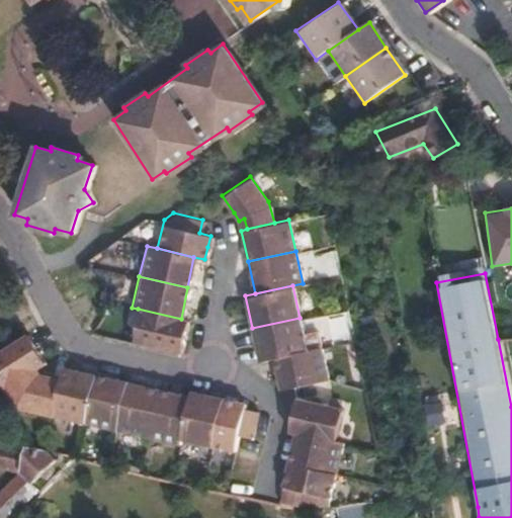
[(181,319),(138,309),(130,342),(178,352),(186,321),(181,319)]
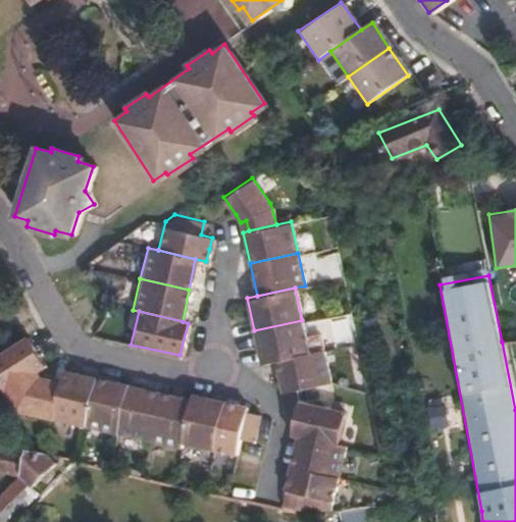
[(302,320),(254,330),(262,363),(275,360),(309,352),(302,320)]
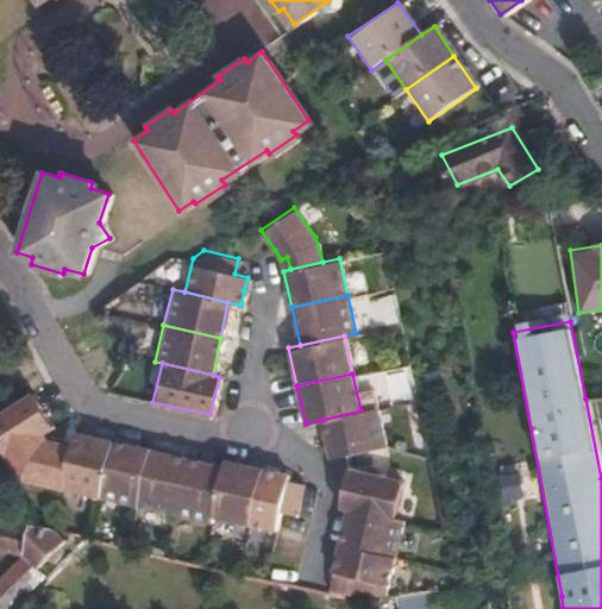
[(27,394),(0,410),(0,454),(1,457),(38,433),(49,427),(27,394)]
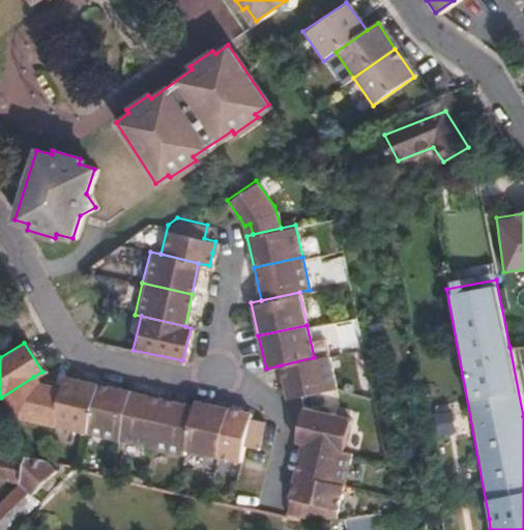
[(314,357),(280,365),(287,398),(335,387),(326,354),(314,357)]
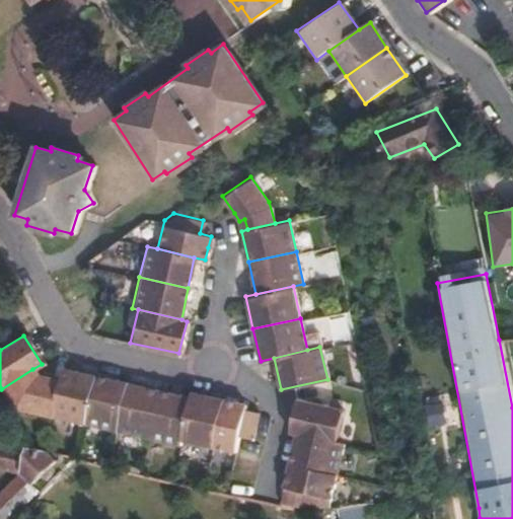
[(32,369),(1,389),(13,412),(50,419),(59,382),(39,378),(32,369)]
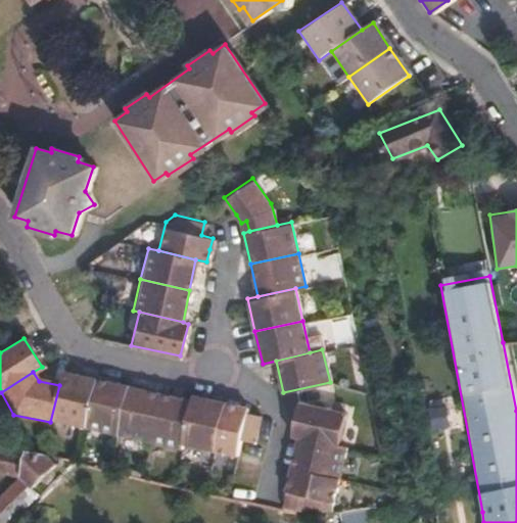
[(59,385),(50,422),(82,428),(93,380),(60,374),(59,385)]
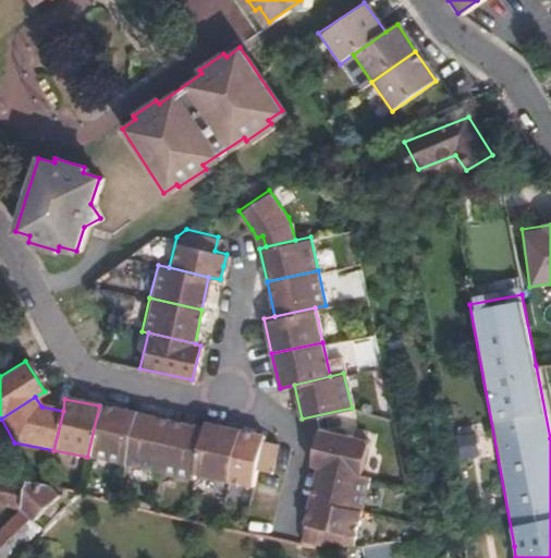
[(99,405),(87,457),(122,464),(133,413),(99,405)]
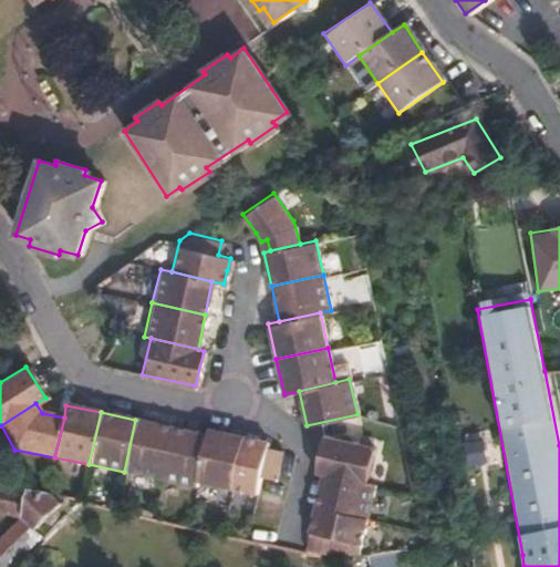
[(135,420),(124,472),(158,480),(169,428),(135,420)]
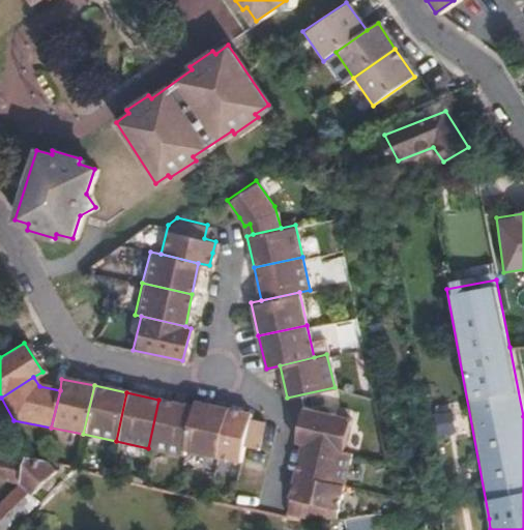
[(158,400),(148,448),(181,455),(181,450),(192,407),(158,400)]
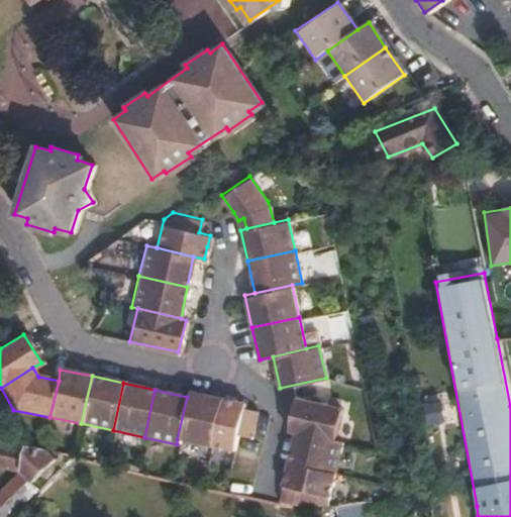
[(187,397),(177,439),(208,446),(218,399),(188,392),(187,397)]
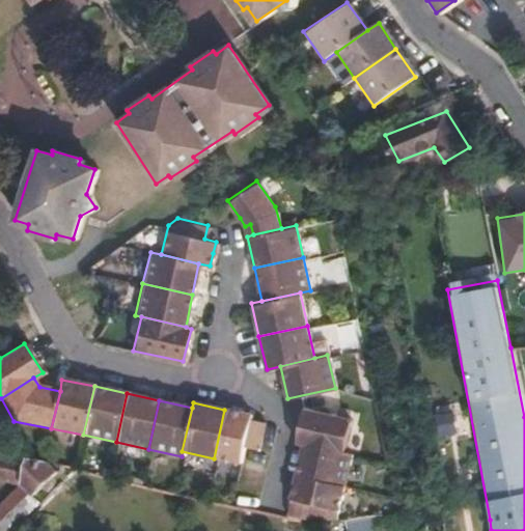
[(351,419),(302,408),(298,428),(295,440),(302,441),(343,450),(351,419)]
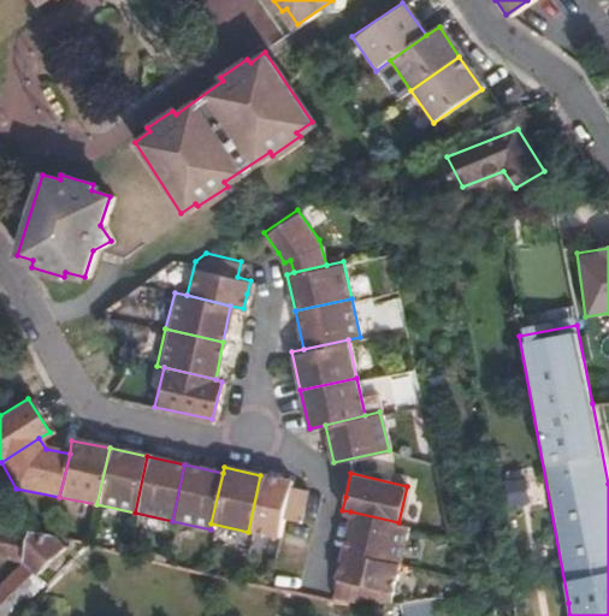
[(260,475),(248,532),(276,539),(282,516),(296,520),(302,489),(288,485),(288,481),(260,475)]
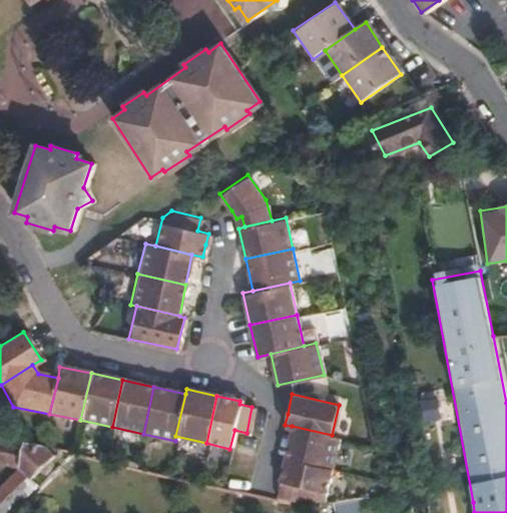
[(332,435),(292,426),(288,446),(285,458),(332,469),(339,437),(332,435)]
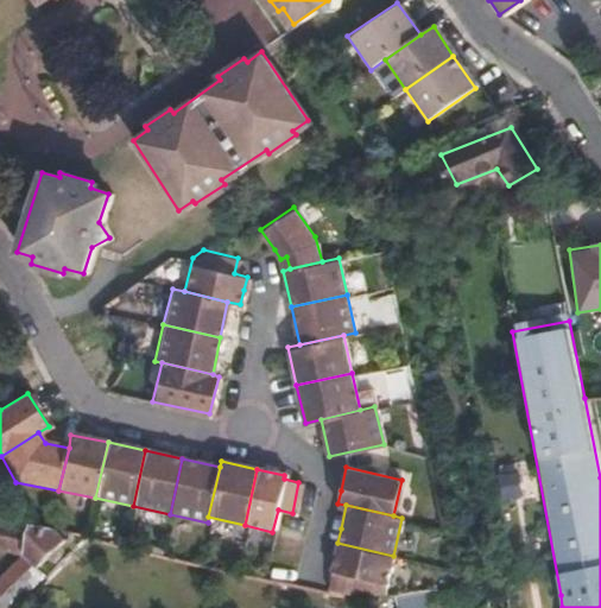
[(27,523),(0,515),(0,548),(19,552),(27,523)]
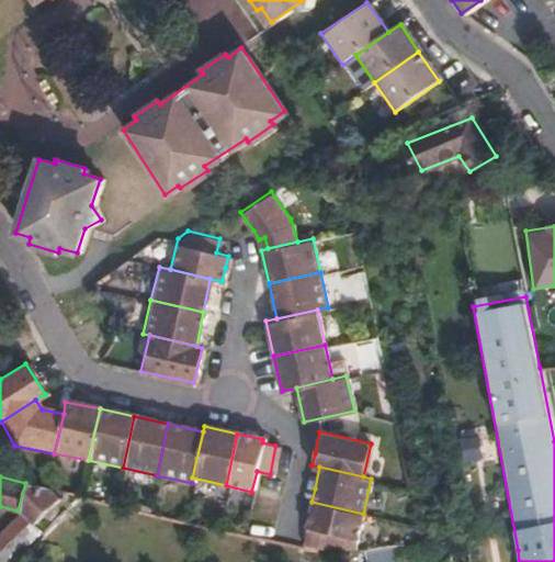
[(81,495),(25,483),(18,510),(42,531),(81,495)]
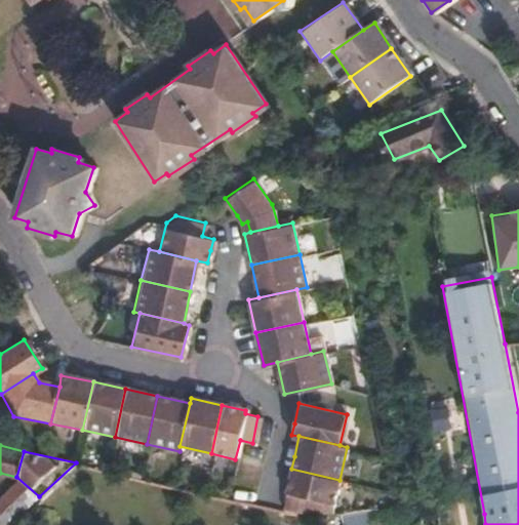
[(340,480),(291,469),(286,489),(282,507),(310,513),(332,511),(340,480)]
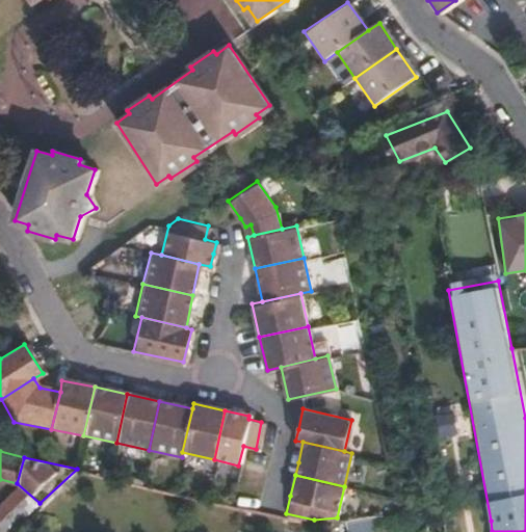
[(40,503),(17,483),(0,500),(0,531),(8,531),(12,529),(40,503)]
